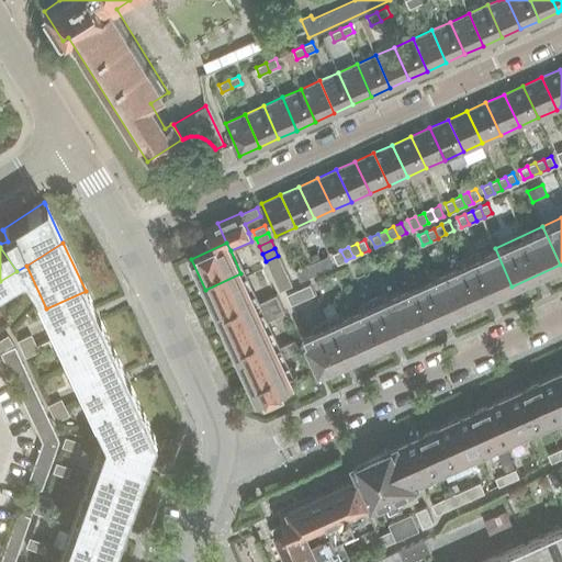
[(448,269),(464,307),(512,287),(495,248),(448,269)]
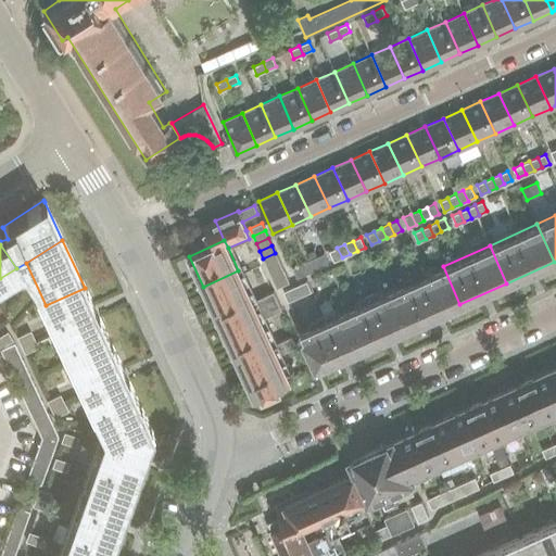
[(333,262),(342,257),(337,248),(329,251),(333,262)]
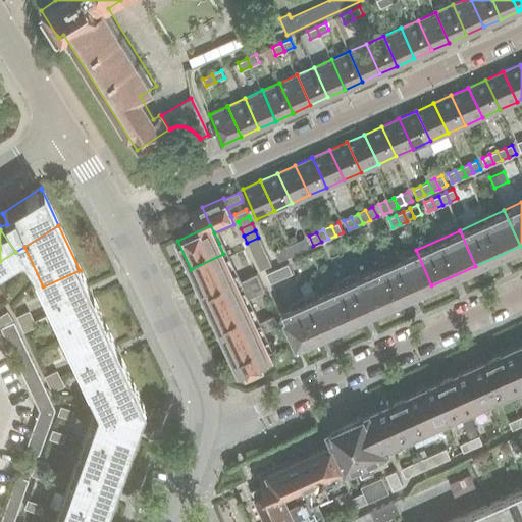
[(258,238),(247,243),(250,250),(261,245),(258,238)]
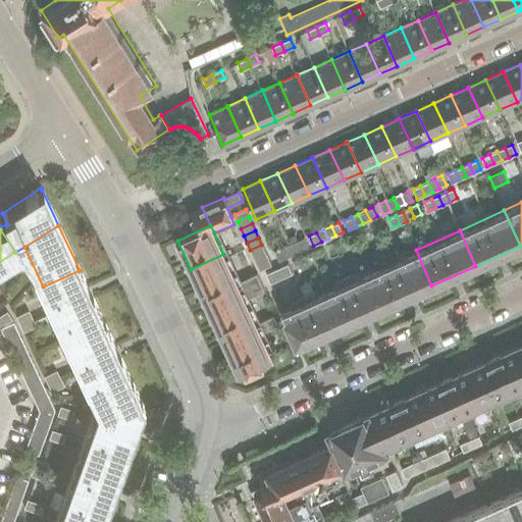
[(297,242),(301,250),(308,247),(304,238),(297,242)]
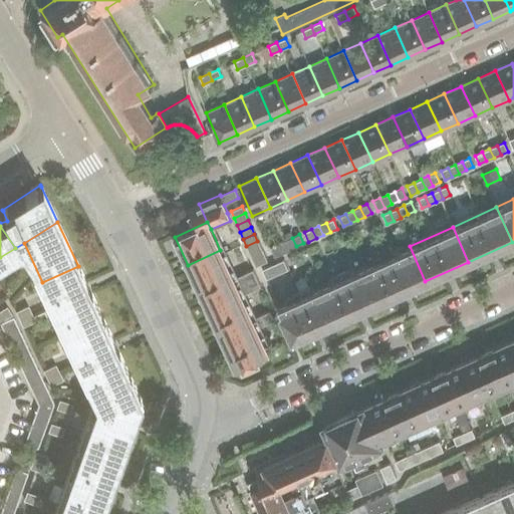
[(285,241),(289,250),(296,246),(292,238),(285,241)]
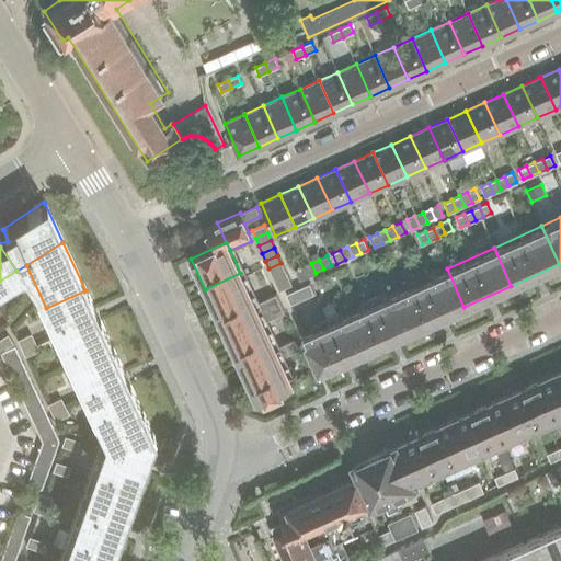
[(281,263),(268,268),(272,275),(285,270),(281,263)]
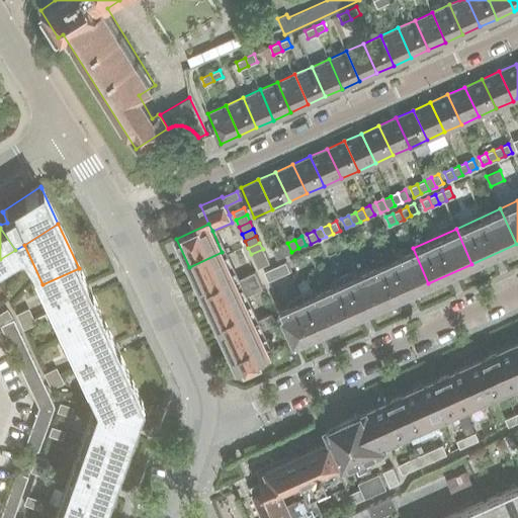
[(280,246),(284,255),(291,252),(287,243),(280,246)]
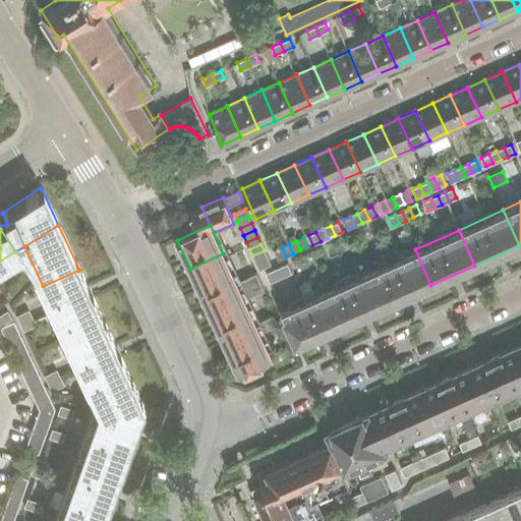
[(286,256),(282,247),(275,251),(279,259),(286,256)]
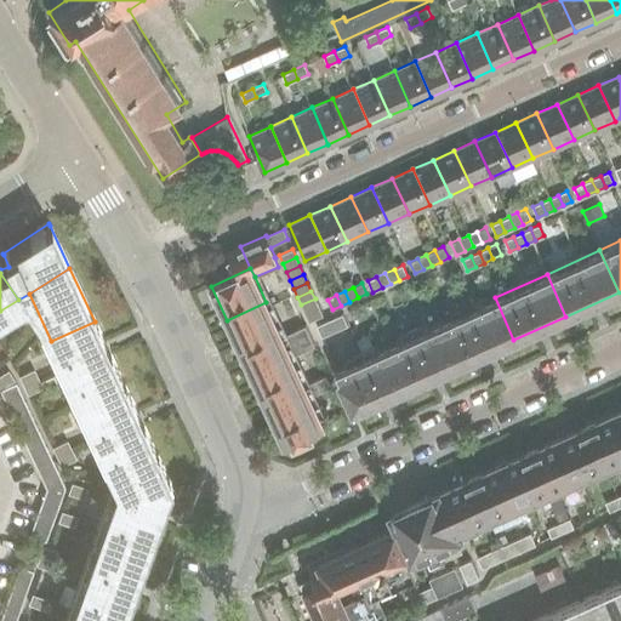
[(461,364),(488,352),(513,340),(495,297),(442,322),(461,364)]
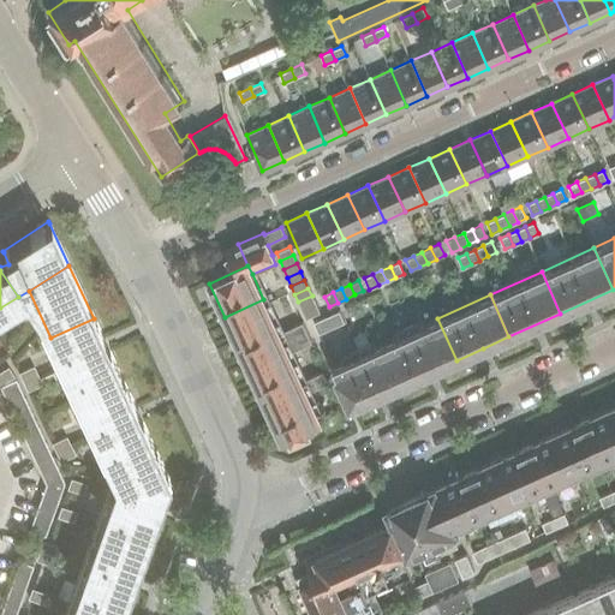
[(312,296),(298,302),(302,310),(316,304),(312,296)]
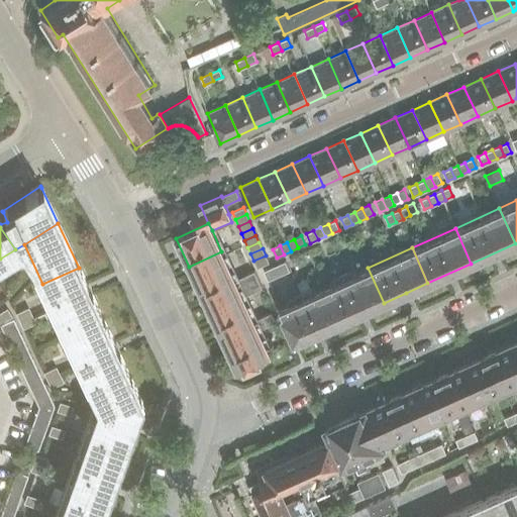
[(202,295),(234,280),(221,251),(189,267),(202,295)]
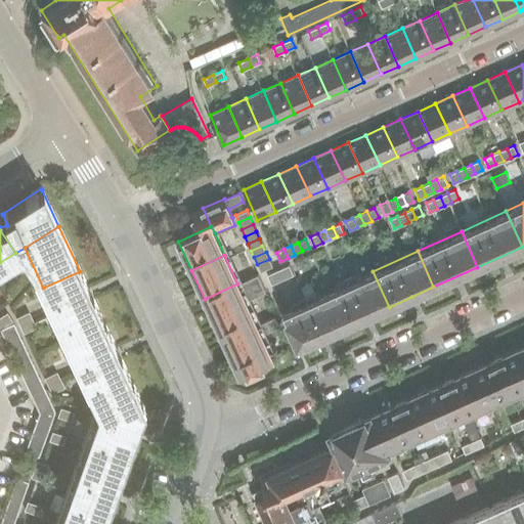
[(269,259),(257,264),(260,271),(272,266),(269,259)]
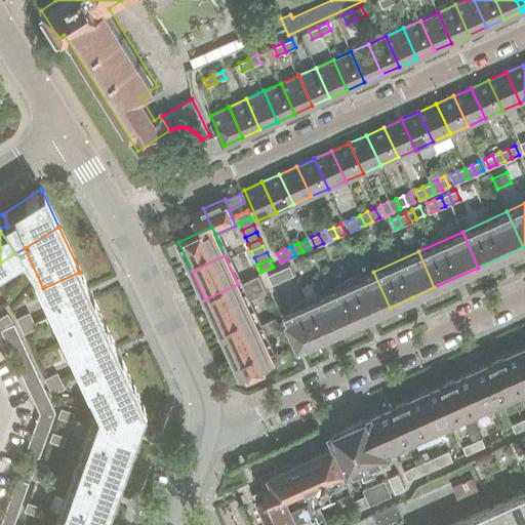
[(293,275),(289,266),(282,269),(286,279),(293,275)]
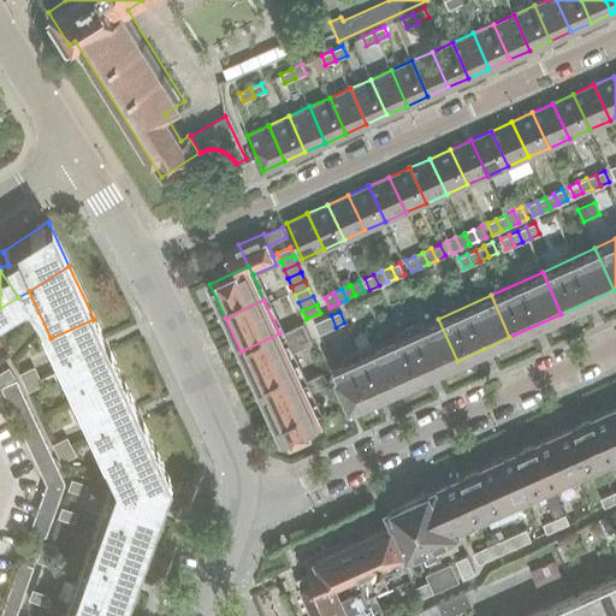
[(336,327),(331,315),(323,320),(327,331),(336,327)]
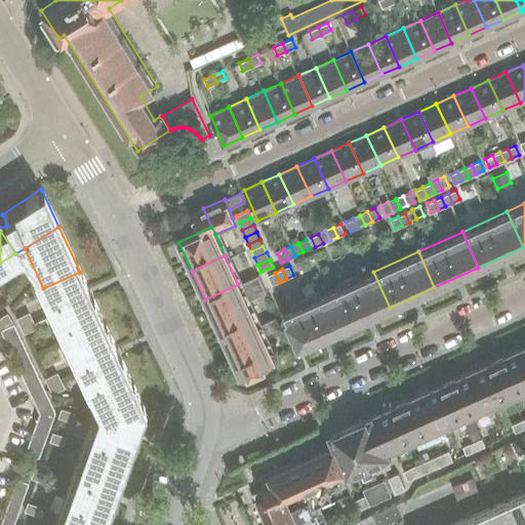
[(80,272),(43,288),(62,329),(98,312),(80,272)]
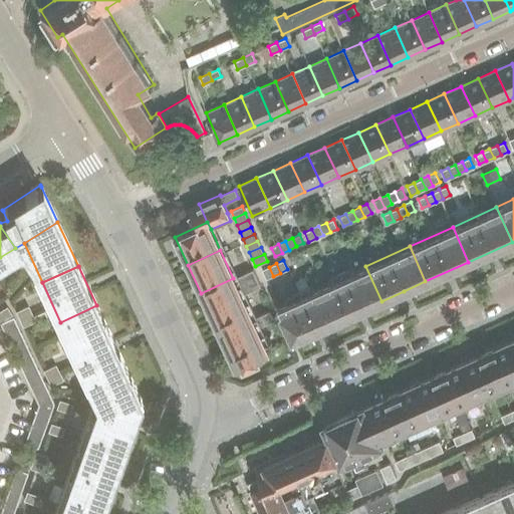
[(338,320),(360,311),(381,301),(365,266),(322,285),(338,320)]
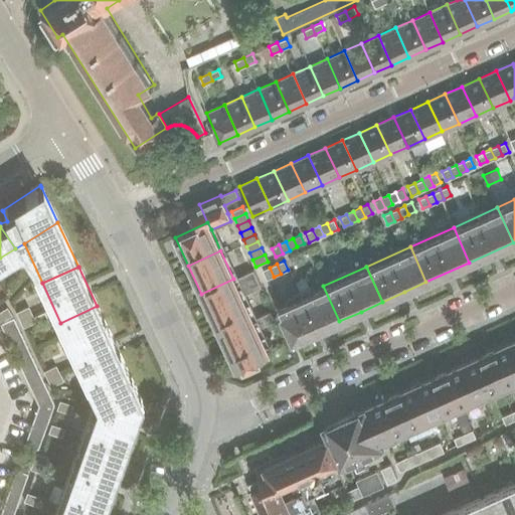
[(274,277),(270,268),(263,271),(267,280),(274,277)]
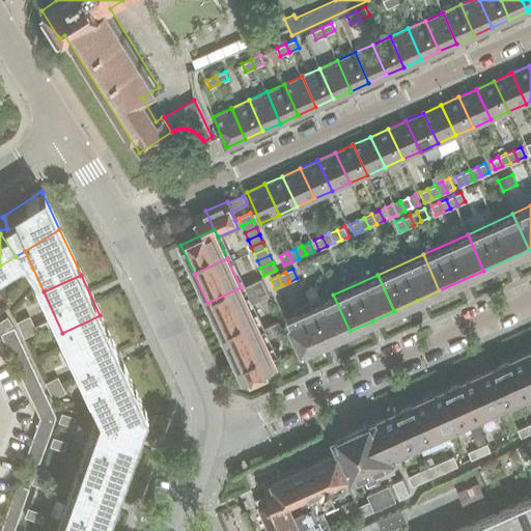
[(241,287),(207,303),(221,332),(254,316),(249,304),(268,295),(260,278),(241,287)]
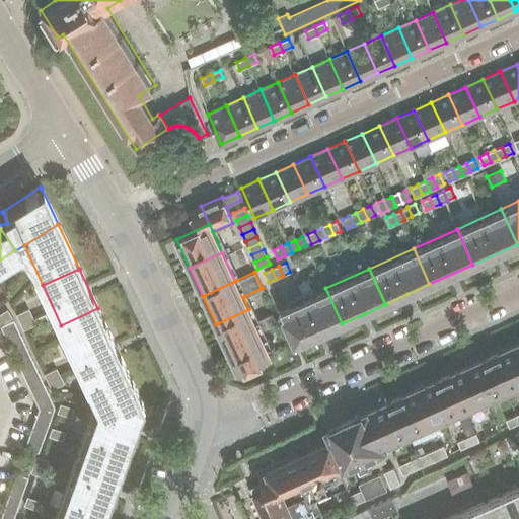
[(297,344),(319,334),(342,323),(325,288),(281,308),(297,344)]
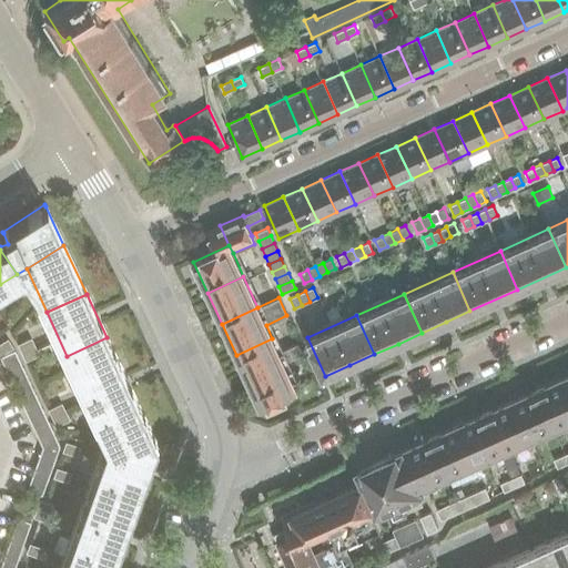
[(107,337),(67,356),(87,401),(128,382),(107,337)]
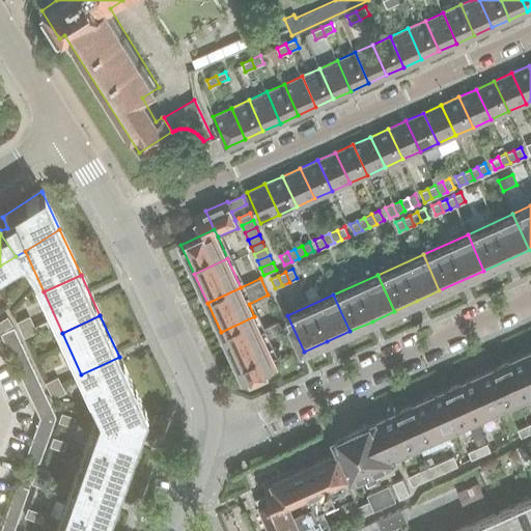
[(14,327),(6,316),(0,320),(0,334),(38,418),(25,457),(38,463),(54,416),(14,327)]
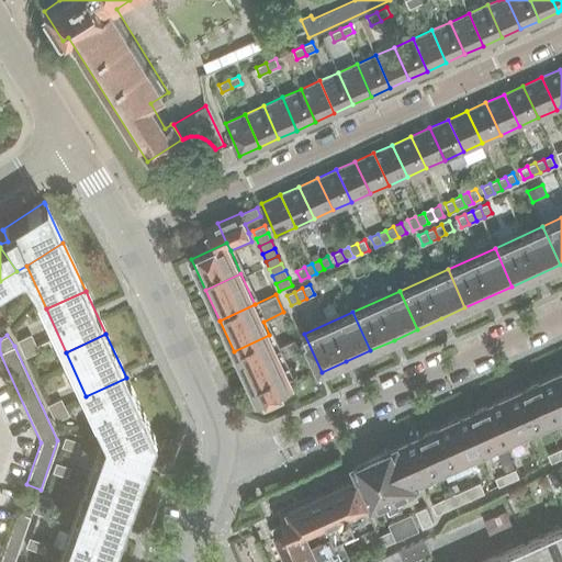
[(17,341),(24,358),(37,351),(30,335),(17,341)]
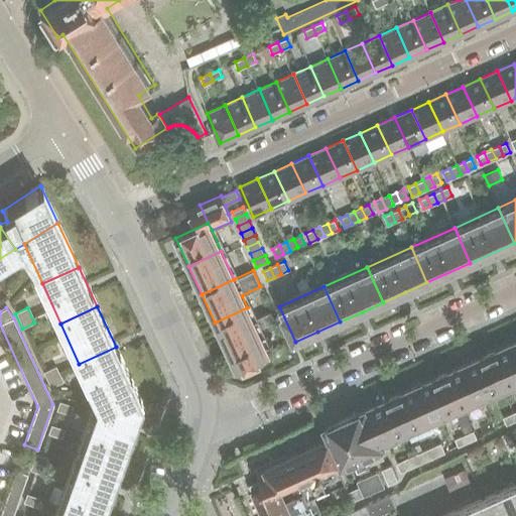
[(215,323),(228,350),(261,336),(257,329),(274,320),(270,312),(253,319),(247,307),(215,323)]
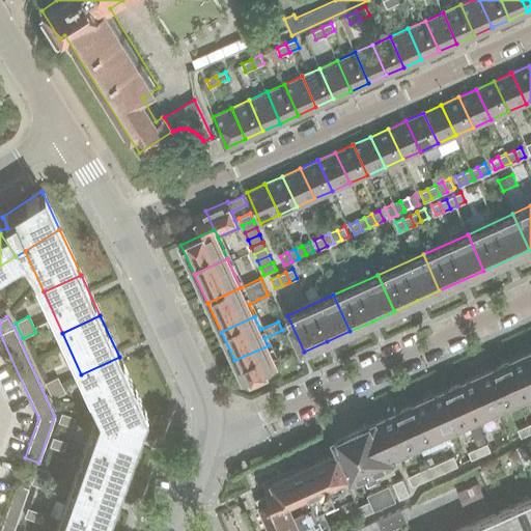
[(48,327),(45,320),(33,326),(36,332),(48,327)]
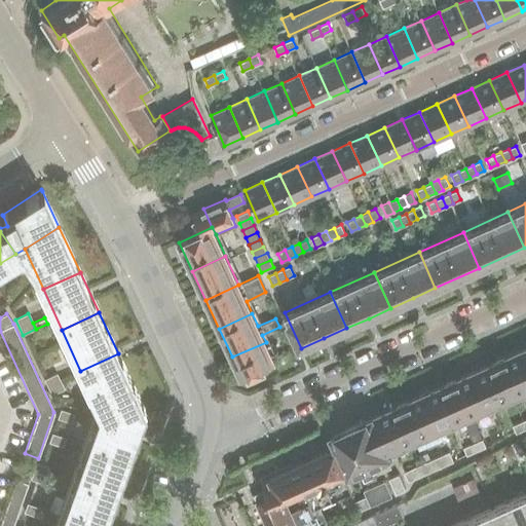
[(274,361),(266,342),(232,357),(241,375),(274,361)]
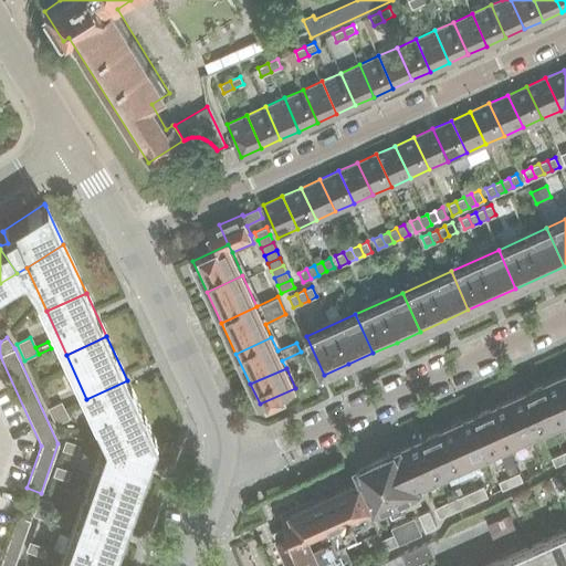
[(555,421),(565,416),(565,371),(538,384),(555,421)]
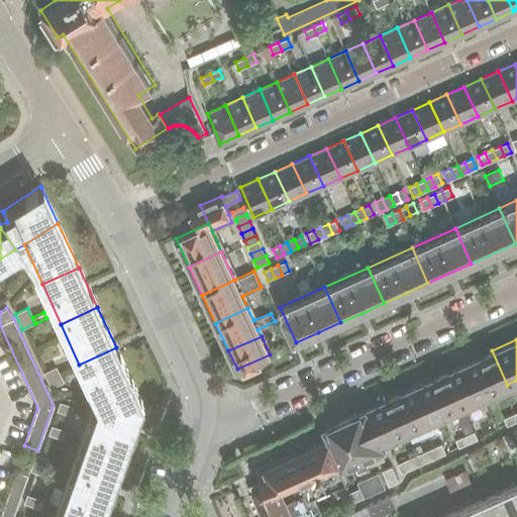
[(97,402),(140,401),(116,347),(79,365),(97,402)]
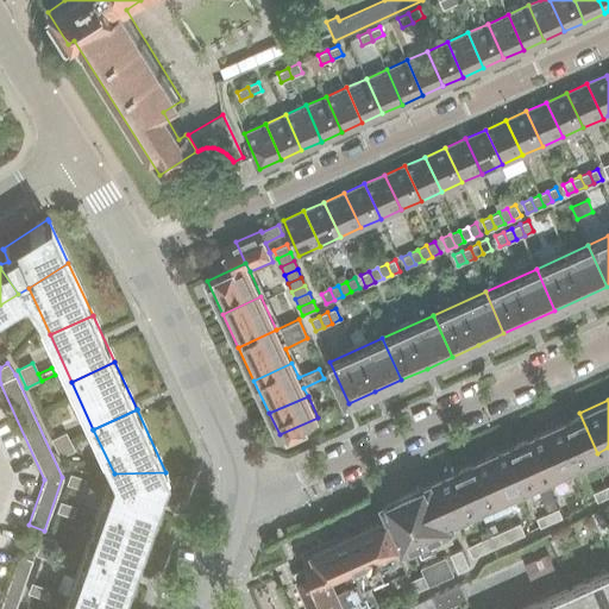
[(597,453),(579,413),(523,439),(541,478),(597,453)]
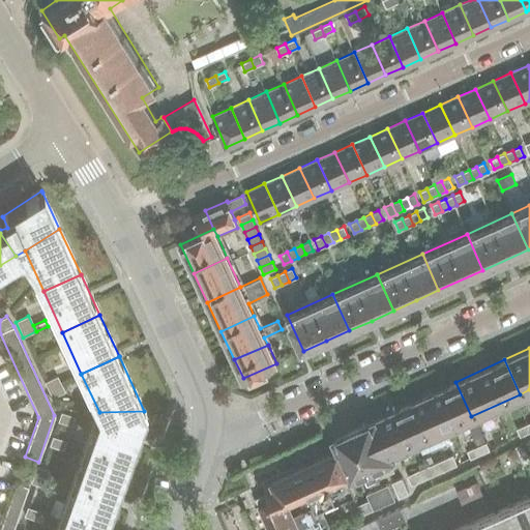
[(64,392),(57,377),(45,382),(52,398),(64,392)]
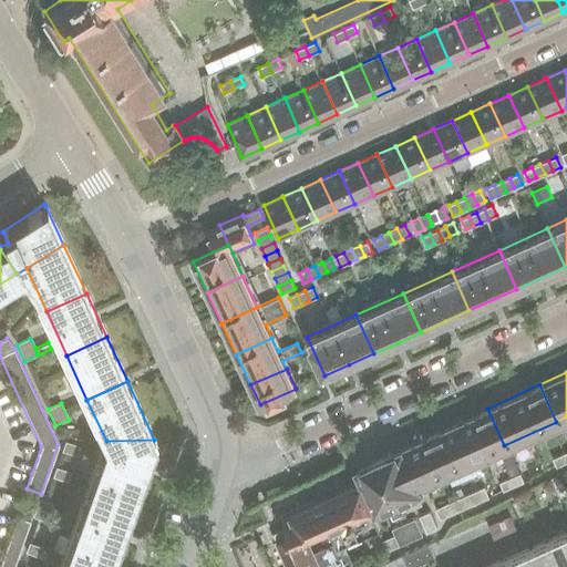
[(451,470),(504,445),(487,409),(434,432),(451,470)]
